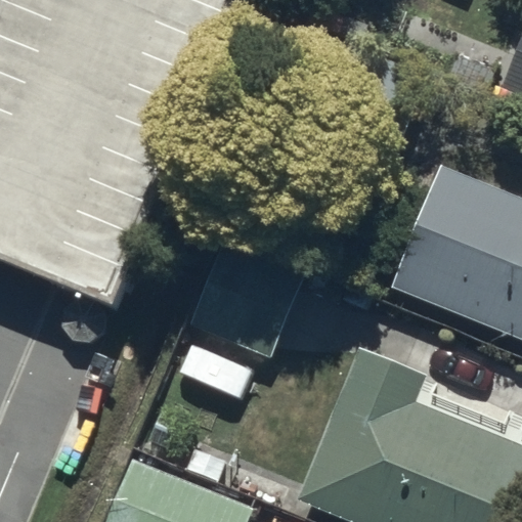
[(0,0),(0,264),(10,268),(117,312),(245,0),(0,0)]
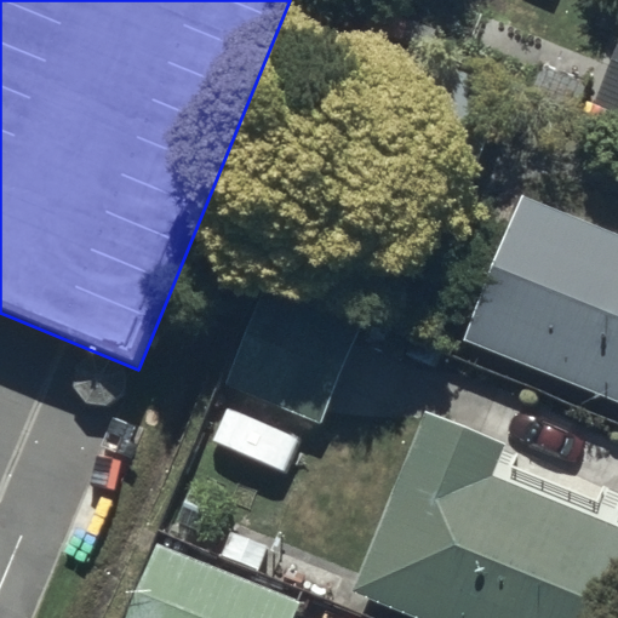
[(617,39),(589,106),(617,116),(617,39)]
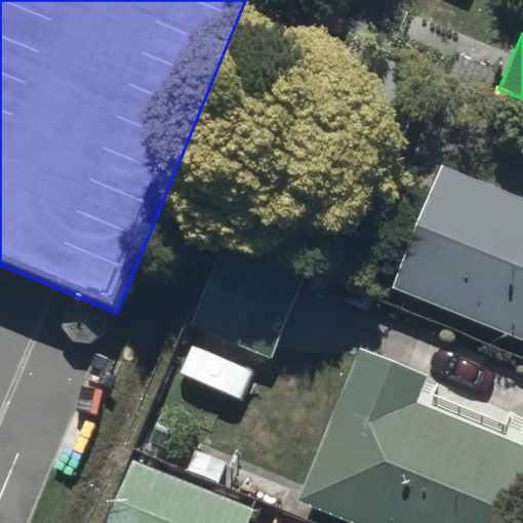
[(394,291),(522,338),(522,198),(442,165),(394,291)]
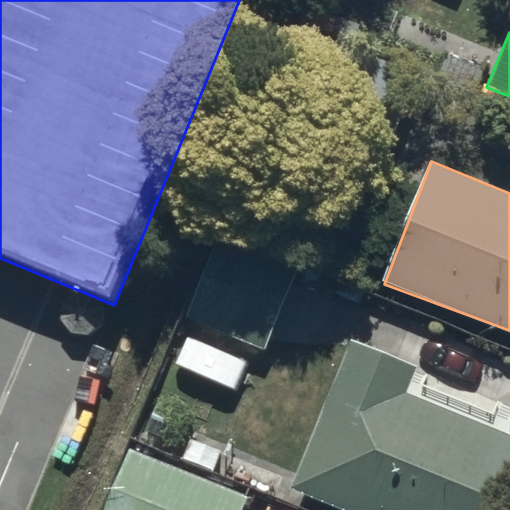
[(296,264),(215,235),(185,319),(191,321),(176,365),(235,386),(249,347),(264,352),(296,264)]
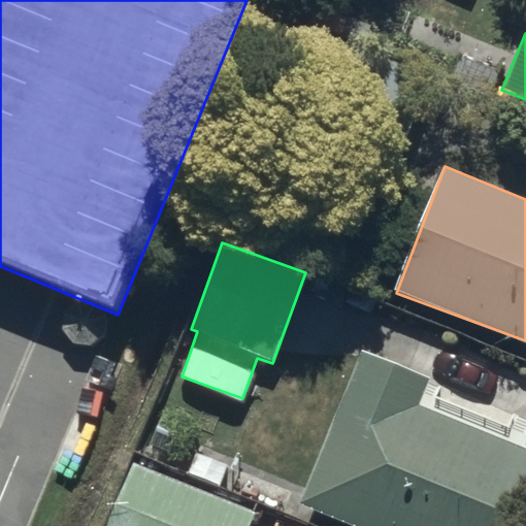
[(298,507),(344,525),(513,525),(525,492),(525,448),(422,407),(435,375),(362,347),(298,507)]
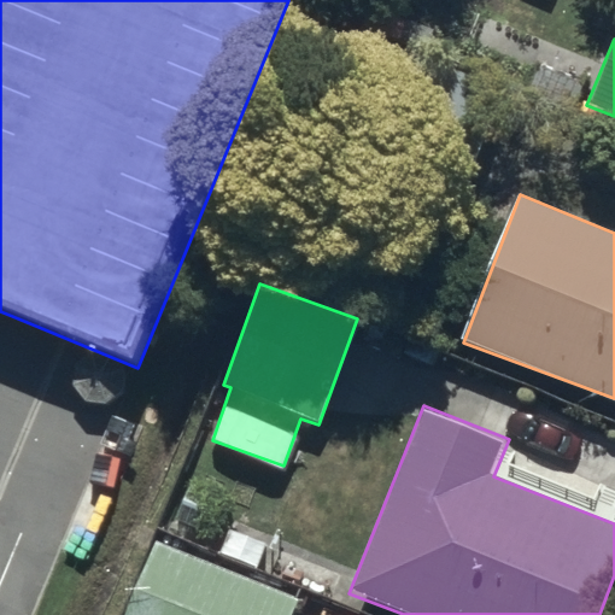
[(290,614),(298,597),(156,539),(124,614),(290,614)]
